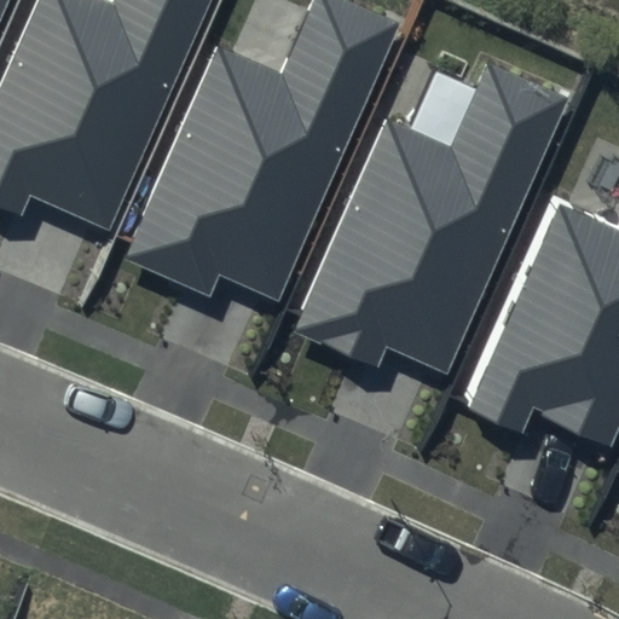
[(208,0),(36,0),(0,81),(0,207),(19,217),(29,195),(106,229),(208,0)]
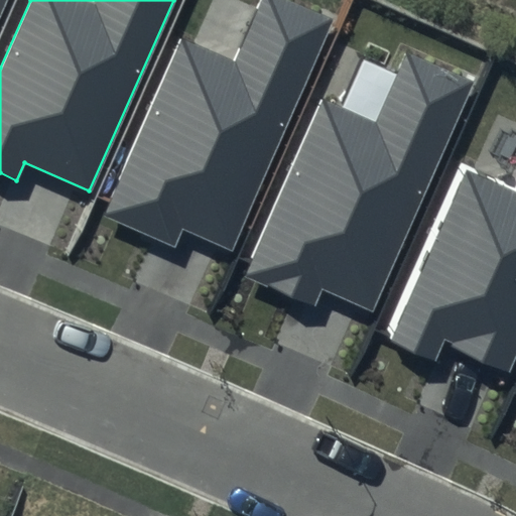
[(0,0),(0,22),(9,0),(0,0)]
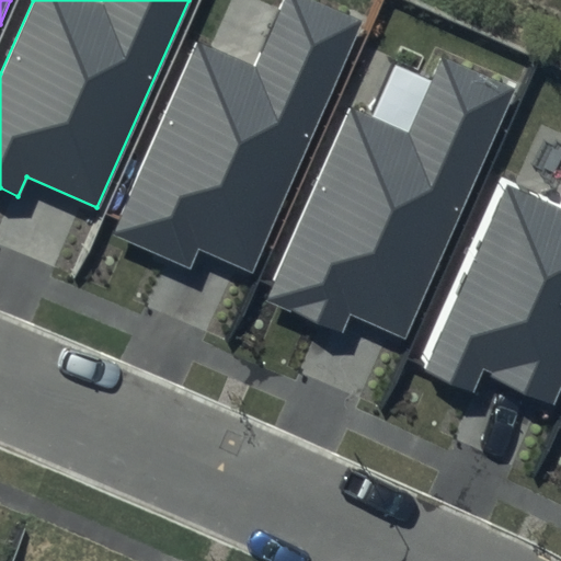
[(364,22),(313,0),(279,0),(251,65),(199,42),(114,235),(186,266),(195,248),(252,272),(364,22)]
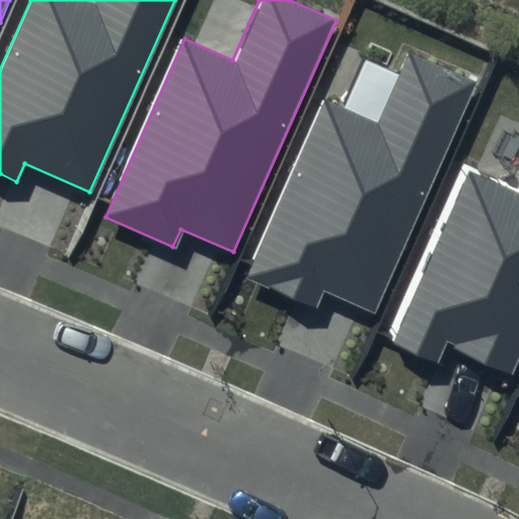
[(480,83),(409,51),(377,123),(329,101),(250,280),(317,309),(325,291),(378,314),(480,83)]
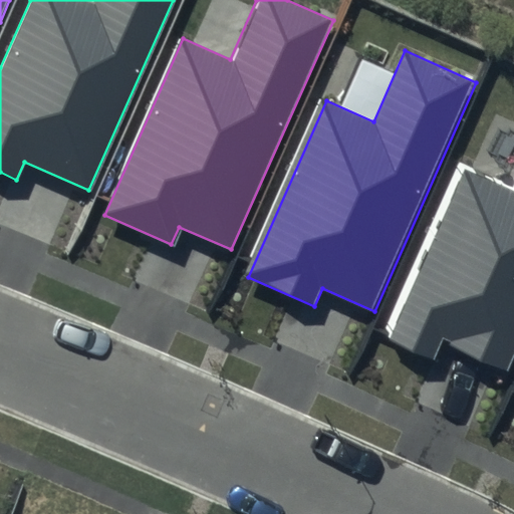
[(513,361),(513,169),(506,187),(459,166),(380,342),(436,366),(444,347),(508,376),(513,361)]
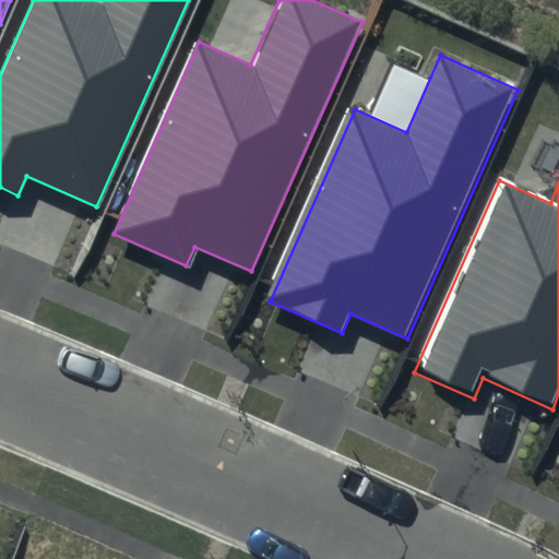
All buildings are outlined.
